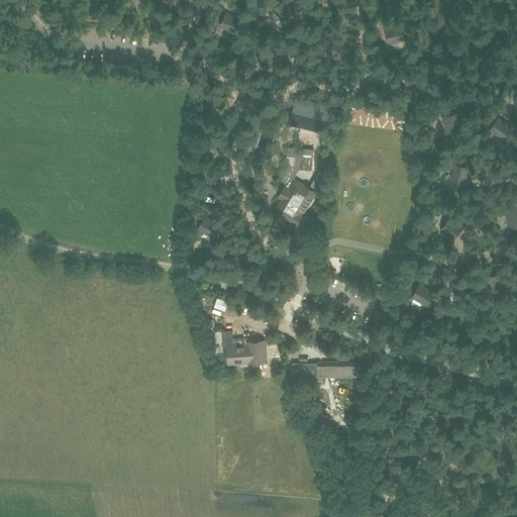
[(294,12),(285,0),(274,8),(283,20),(294,12)]
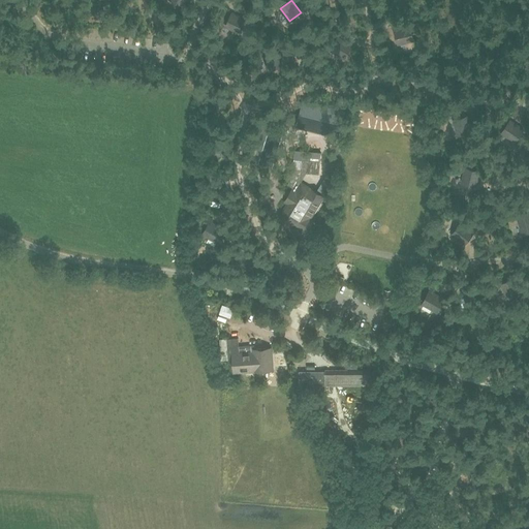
[(413,40),(410,26),(395,30),(398,43),(413,40)]
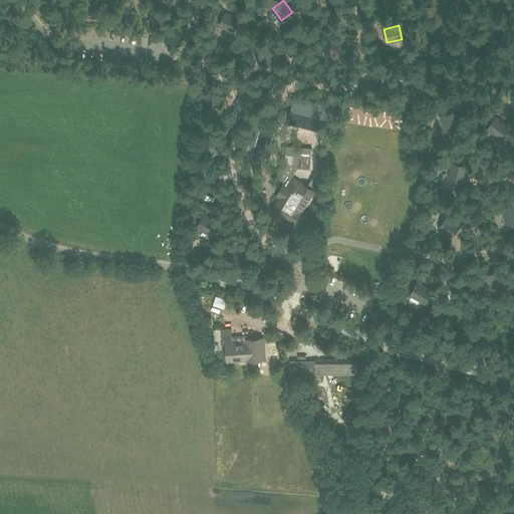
[(341,44),(328,36),(321,48),(335,56),(341,44)]
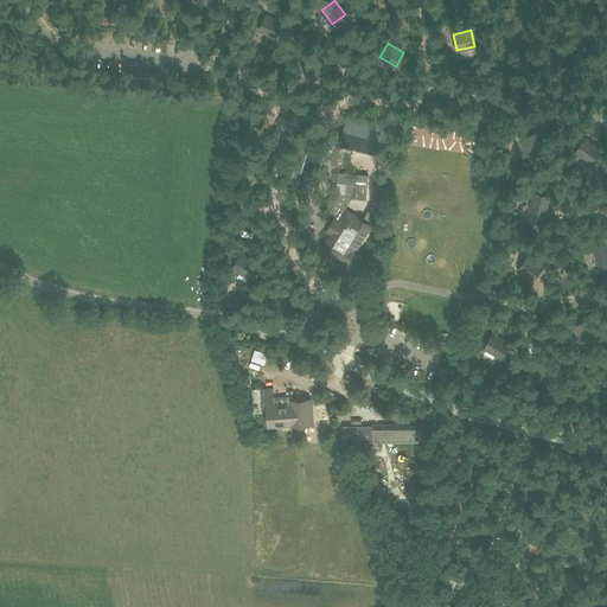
[(324,76),(319,58),(302,62),(307,80),(324,76)]
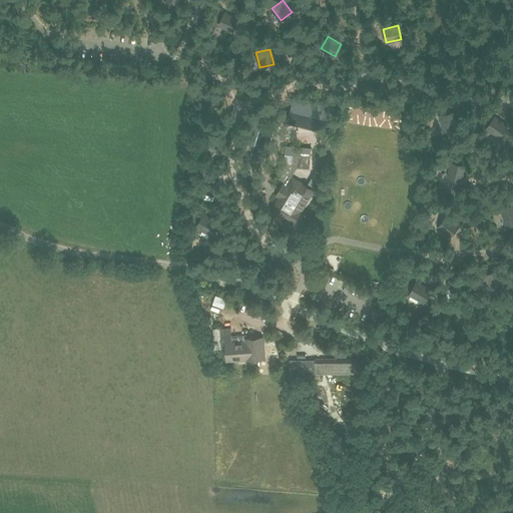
[(226,94),(209,92),(207,104),(224,106),(226,94)]
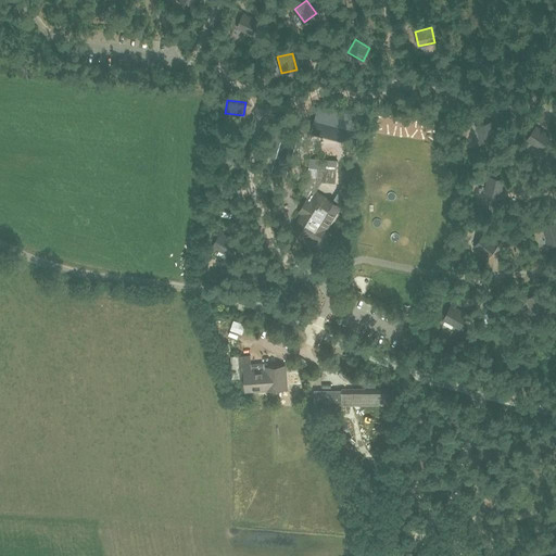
[(496,138),(492,123),(477,126),(481,142),(496,138)]
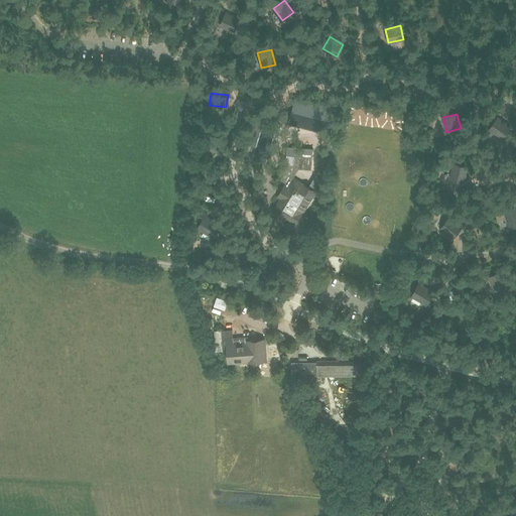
[(510,127),(498,118),(490,130),(502,138),(510,127)]
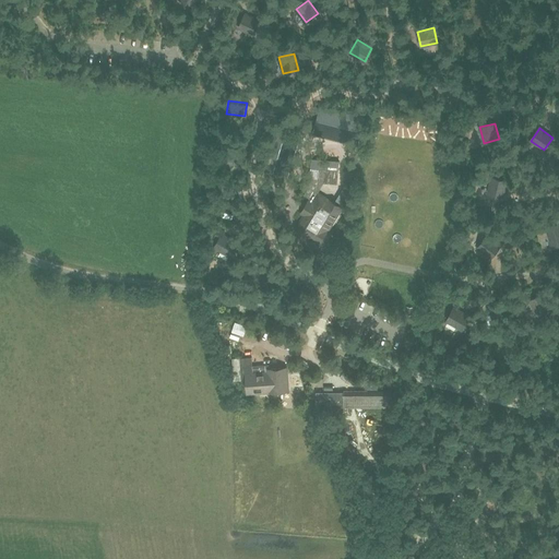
[(558,163),(558,159),(554,156),(549,163),(556,167),(558,163)]
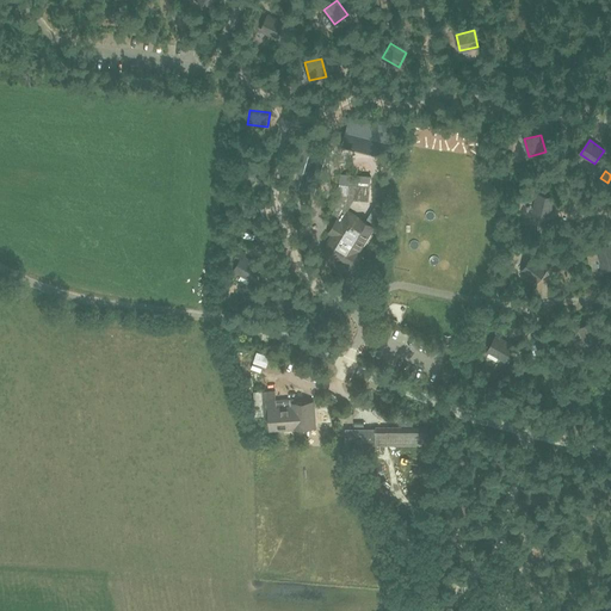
[(335,192),(325,209),(337,217),(349,199),(350,185),(340,185),(335,192)]
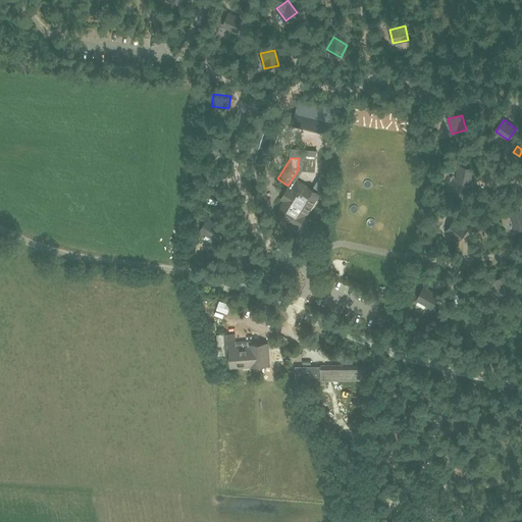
[(316,159),(299,158),(298,170),(315,171),(316,159)]
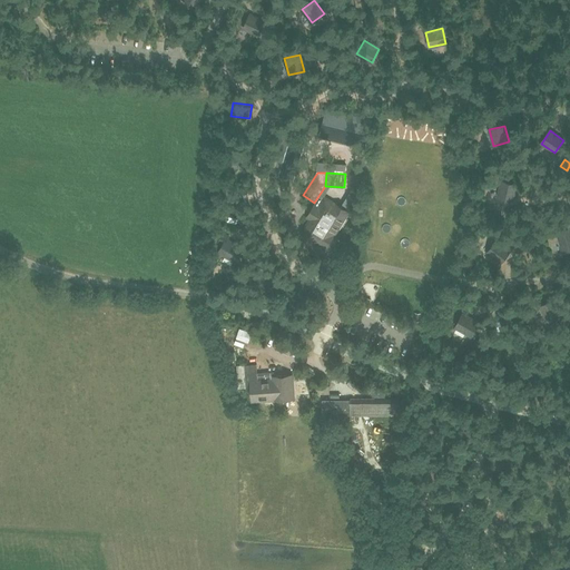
[(517,185),(502,182),(498,197),(513,202),(517,185)]
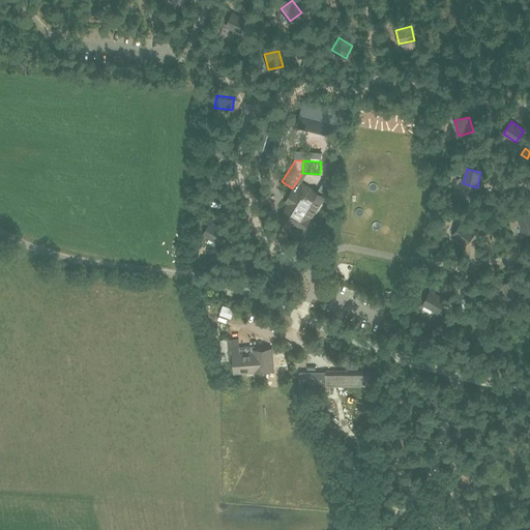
[(312,217),(324,198),(324,197),(312,189),(301,183),(296,192),(293,189),(289,197),(286,202),(289,204),(286,208),(292,212),(288,221),(293,224),(306,232),(312,224),(314,219),(312,217)]
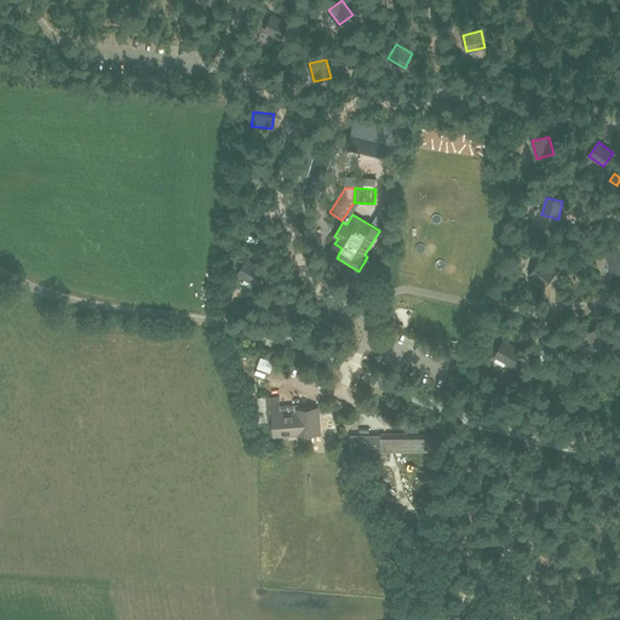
[(619,247),(606,252),(613,274),(619,271),(619,247)]
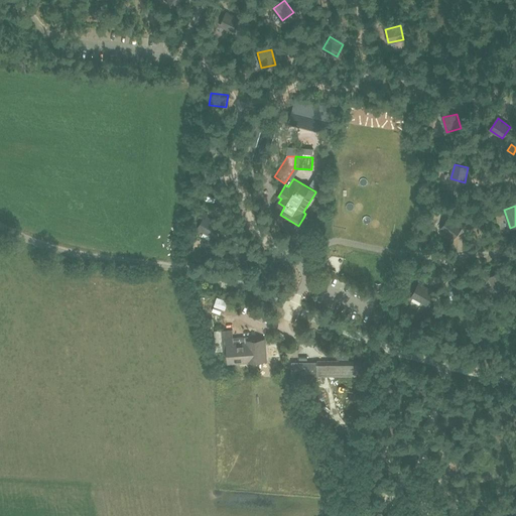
[(205,221),(199,233),(211,240),(219,225),(212,222),(214,218),(206,214),(202,220),(205,221)]
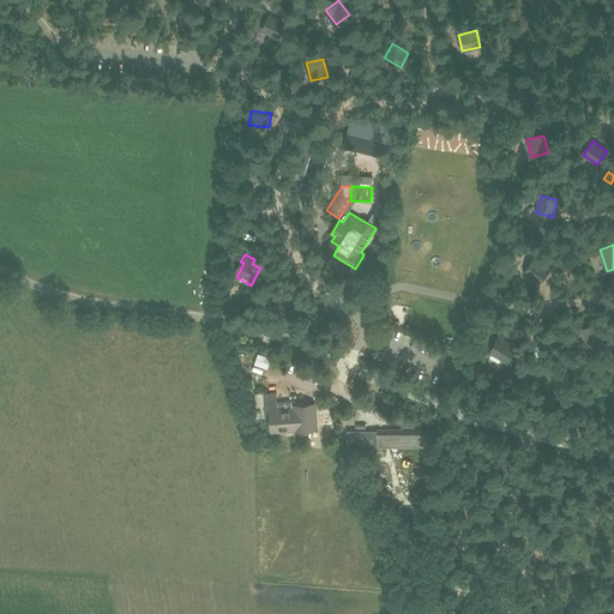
[(549,270),(535,259),(524,272),(540,283),(549,270)]
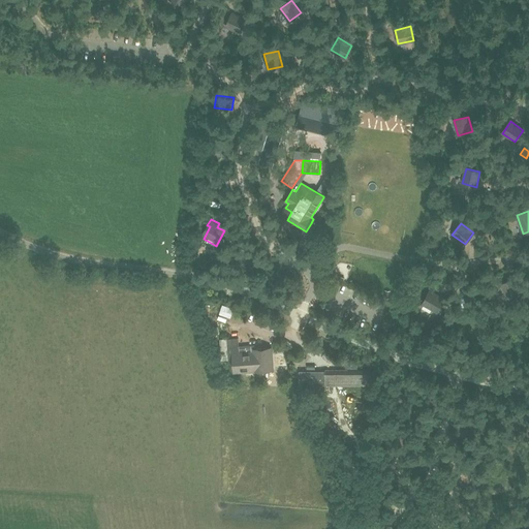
[(522,290),(514,277),(501,285),(509,298),(522,290)]
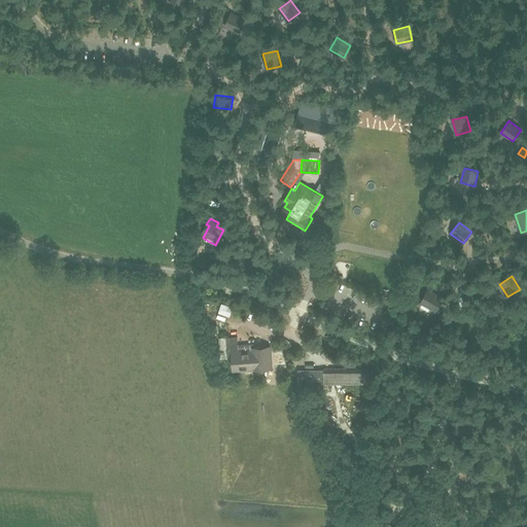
[(438,297),(426,290),(419,303),(433,311),(437,304),(442,307),(447,299),(441,294),(438,297)]
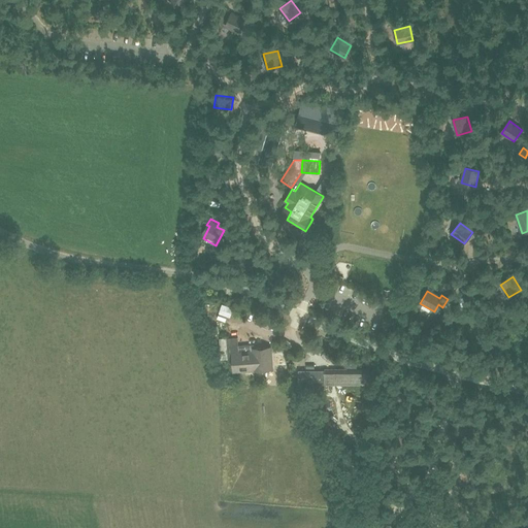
[(486,324),(473,316),(465,329),(477,336),(486,324)]
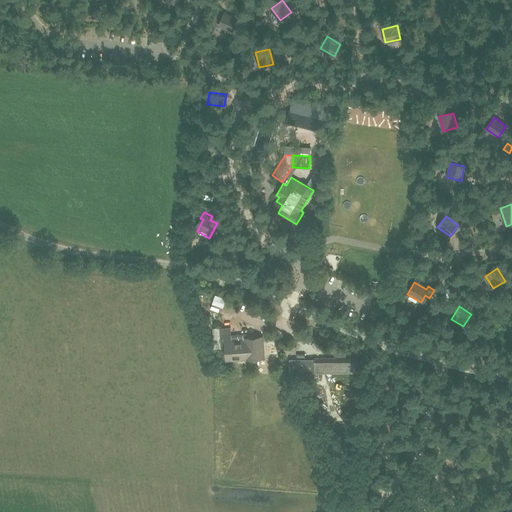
[(223,326),(234,324),(233,318),(222,320),(223,326)]
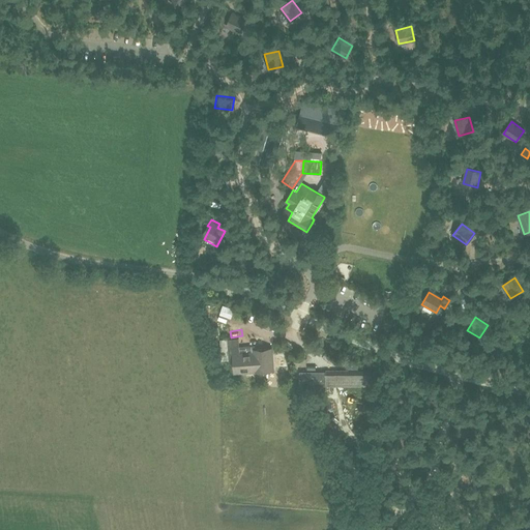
[(529,354),(529,339),(523,335),(517,350),(529,356),(529,354)]
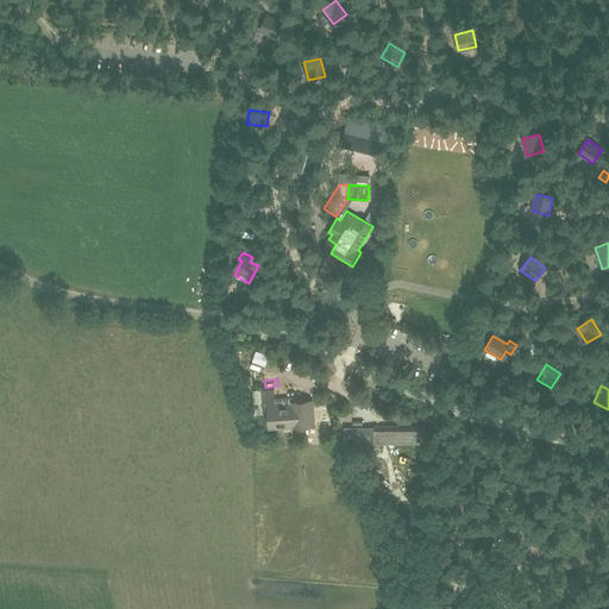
[(305,401),(295,402),(294,395),(275,396),(274,389),(252,390),(255,415),(268,414),(269,428),(314,426),(312,401),(305,401)]
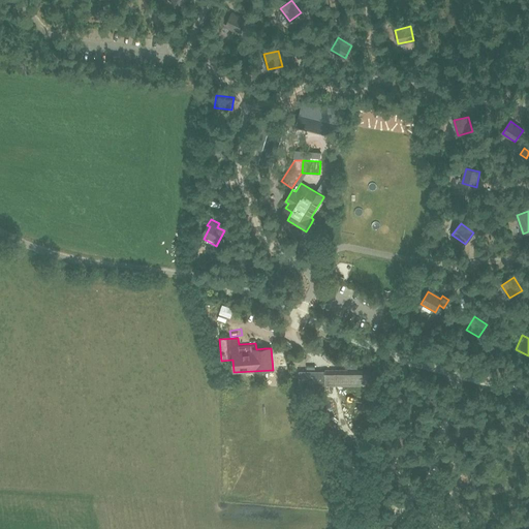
[(325,385),(325,371),(299,371),(299,385),(325,385)]
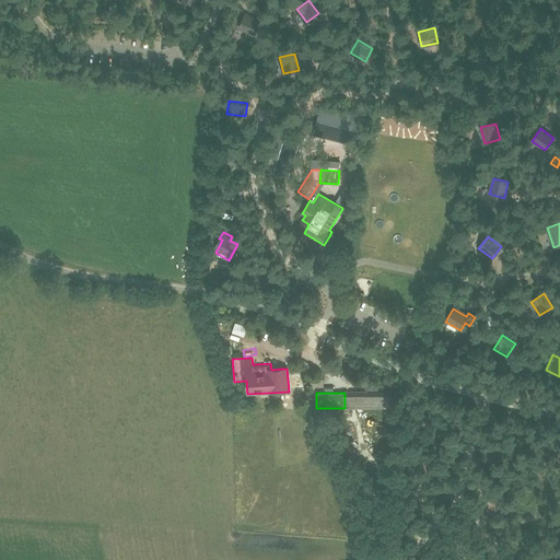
[(373,408),(374,393),(346,393),(346,408),(373,408)]
